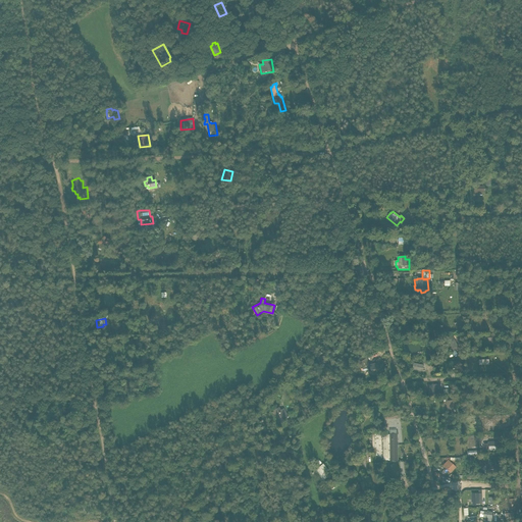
[(453,350),(454,352),(459,349),(455,340),(453,336),(447,340),(449,343),(452,350),(453,350)]
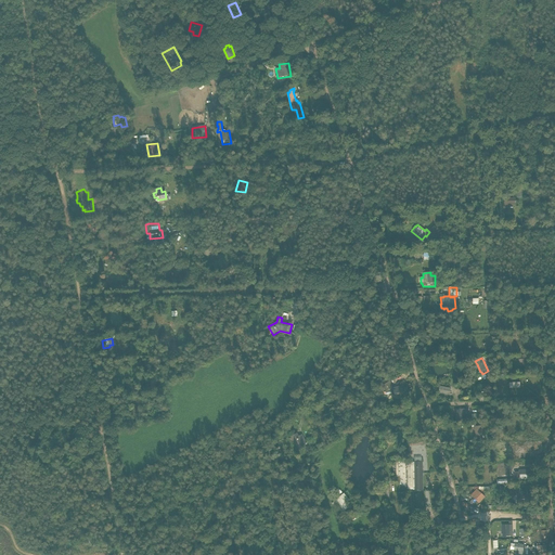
[(150,373),(156,371),(154,361),(150,362),(151,362),(147,363),(150,373)]
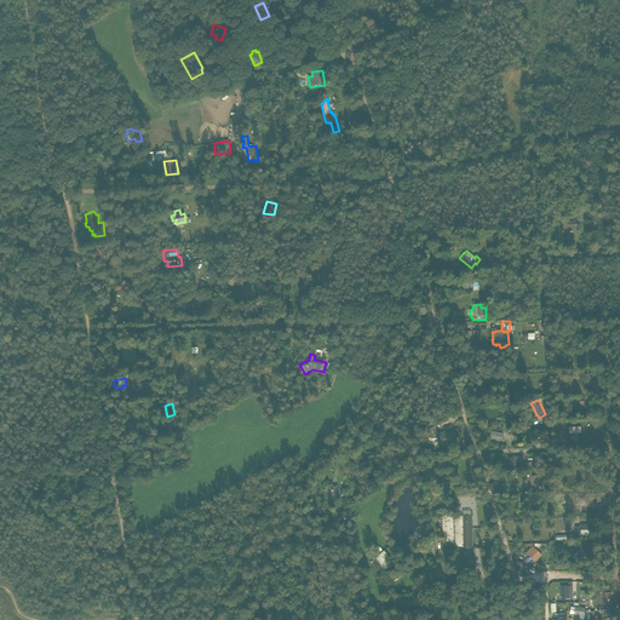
[(451,430),(438,434),(436,426),(428,431),(431,441),(438,440),(440,442),(453,438),(451,430)]
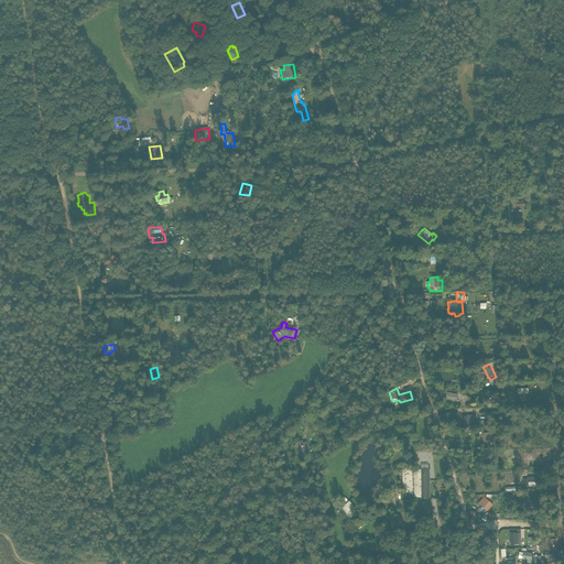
[(474,390),(466,394),(468,399),(477,394),(474,390)]
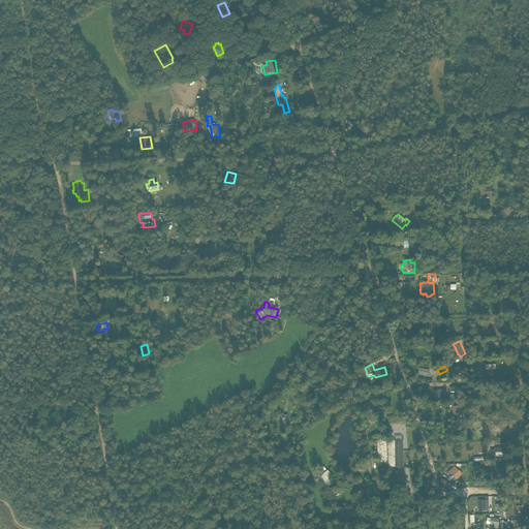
[(418,368),(417,375),(428,377),(430,370),(418,368)]
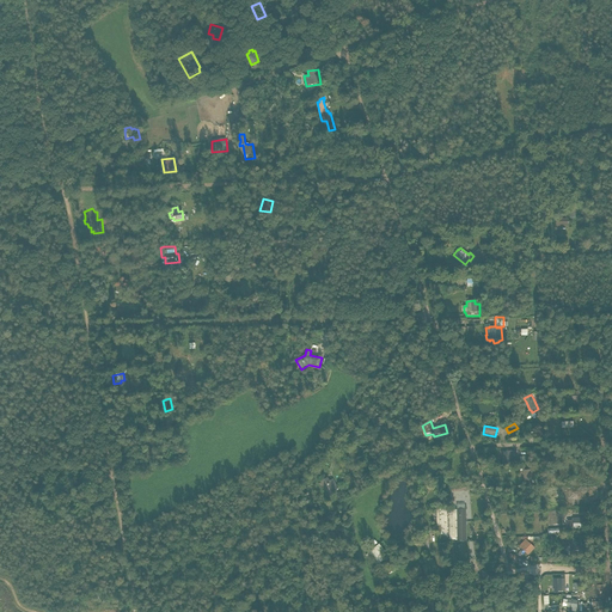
[(392,445),(405,438),(404,434),(390,440),(392,445)]
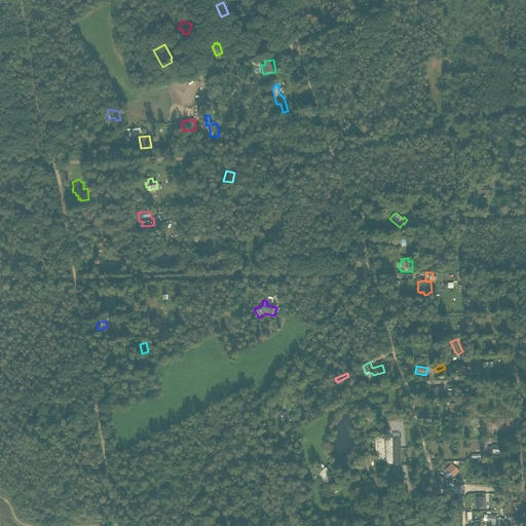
[(114,383),(116,388),(121,386),(123,387),(128,385),(129,387),(137,385),(136,379),(133,379),(132,375),(120,380),(114,383)]
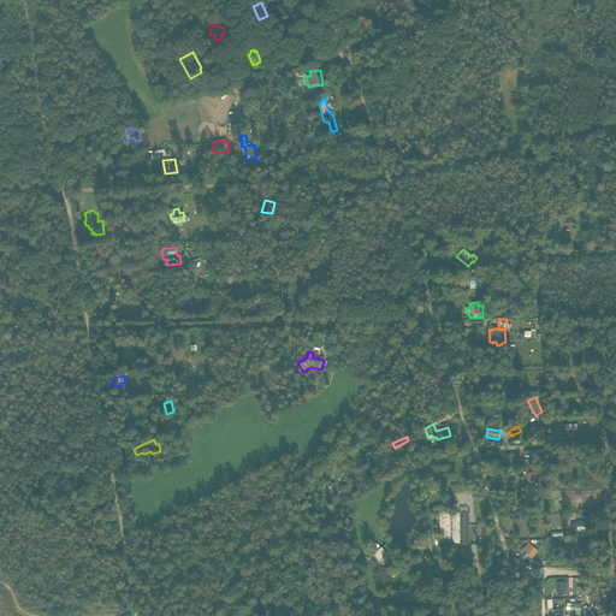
[(519,454),(505,455),(507,467),(514,467),(513,466),(516,465),(516,460),(517,460),(517,458),(519,458),(519,454)]
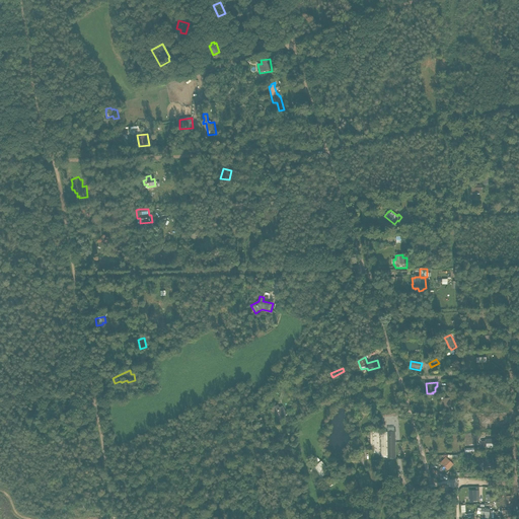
[(443,399),(445,409),(454,408),(453,397),(443,399)]
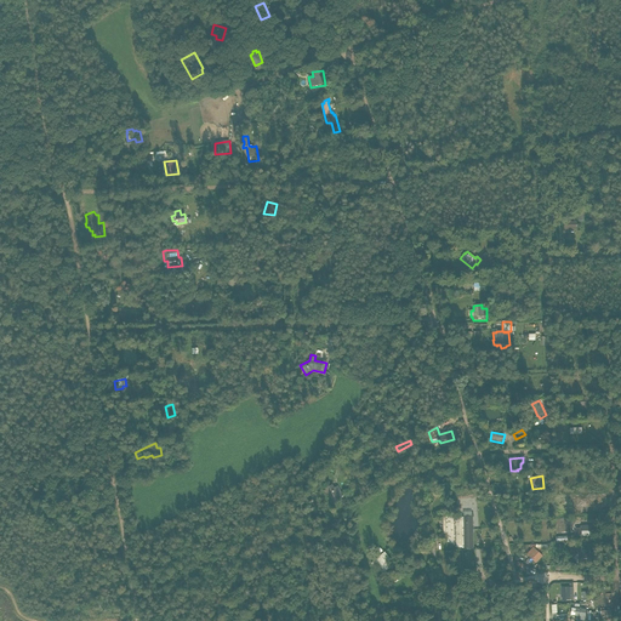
[(328,486),(325,488),(334,503),(343,496),(337,486),(335,488),(332,484),(328,488),(328,486)]
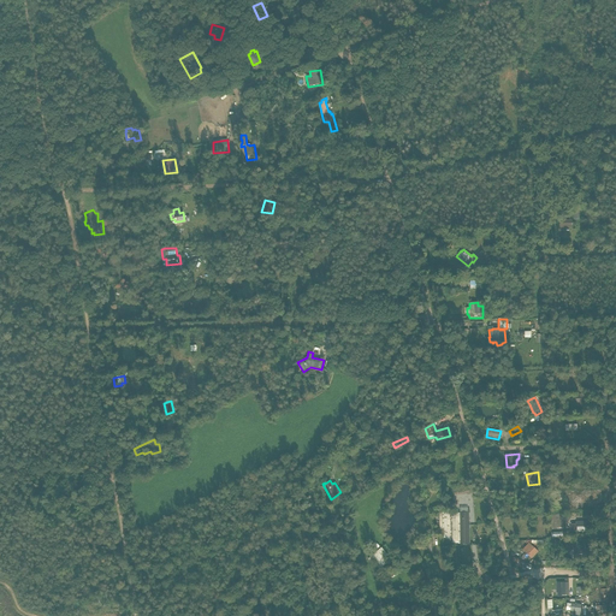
[(460,514),(439,514),(439,544),(469,544),(469,513),(468,513),(468,510),(460,510),(460,514)]
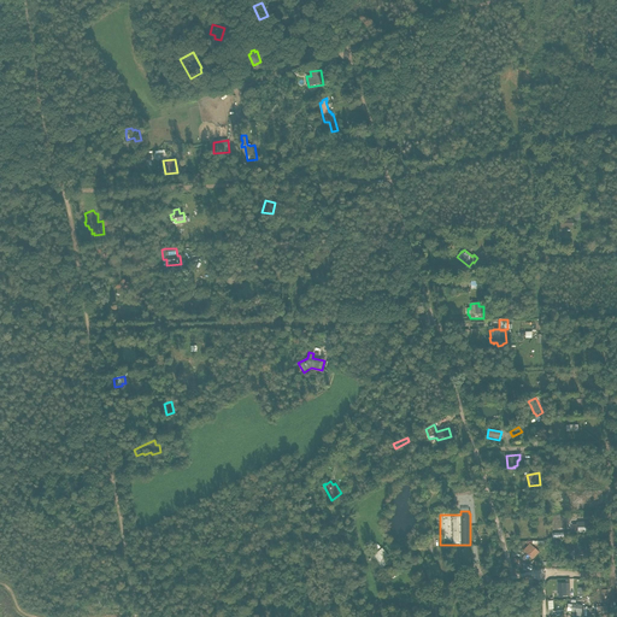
[(576,523),(576,526),(573,526),(573,532),(577,532),(577,533),(587,533),(587,523),(576,523)]
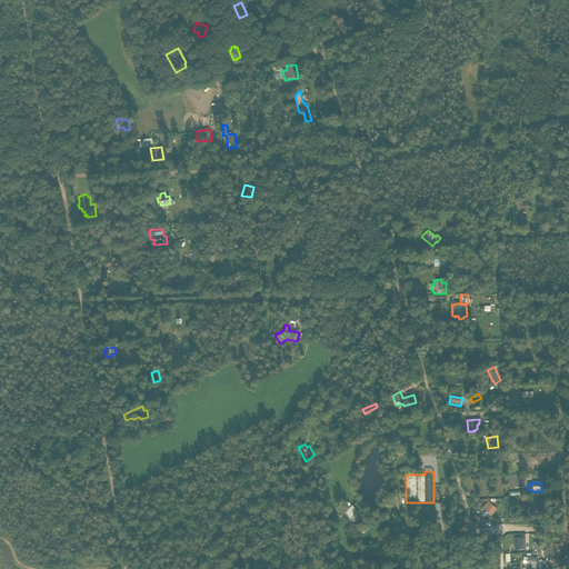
[(343,511),(351,506),(348,501),(340,508),(343,511)]
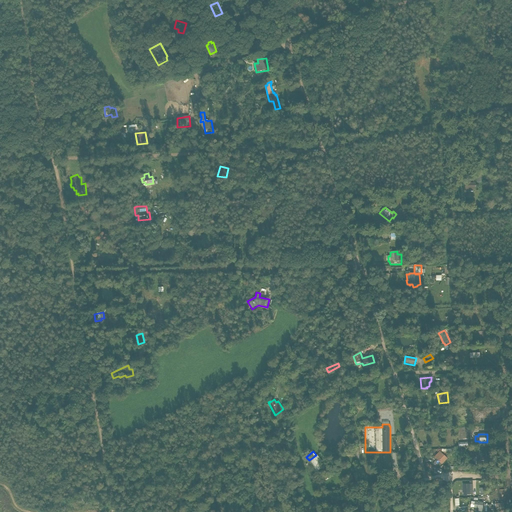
[(439,462),(440,463),(440,462),(442,464),(447,459),(440,452),(435,457),(439,462)]
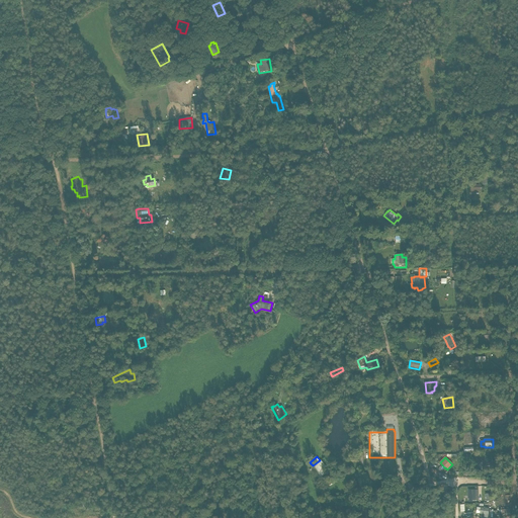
[(353,494),(365,491),(361,478),(357,480),(359,488),(352,490),(353,494)]
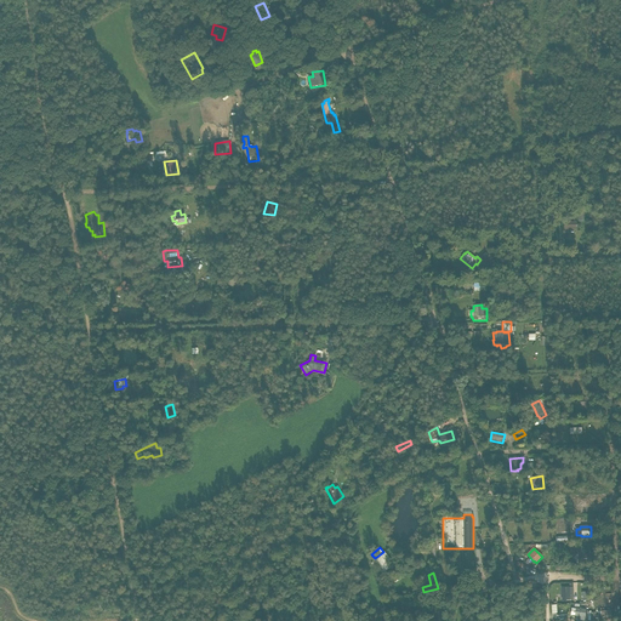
[(567,600),(574,600),(573,587),(562,587),(562,602),(567,602),(567,600)]
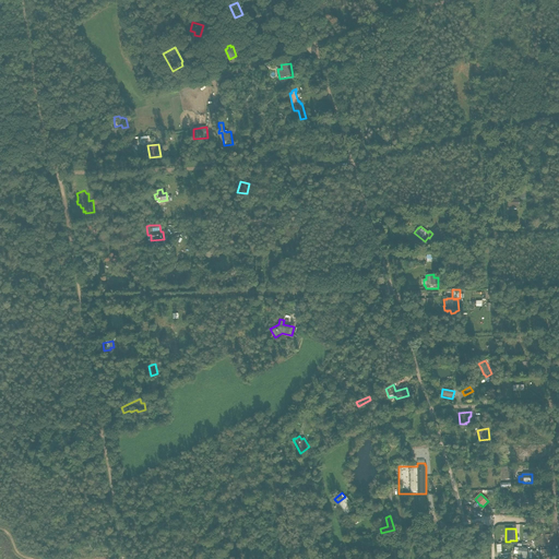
[(518,558),(521,558),(526,558),(527,549),(519,548),(514,547),(514,554),(516,555),(515,557),(518,557),(518,558)]
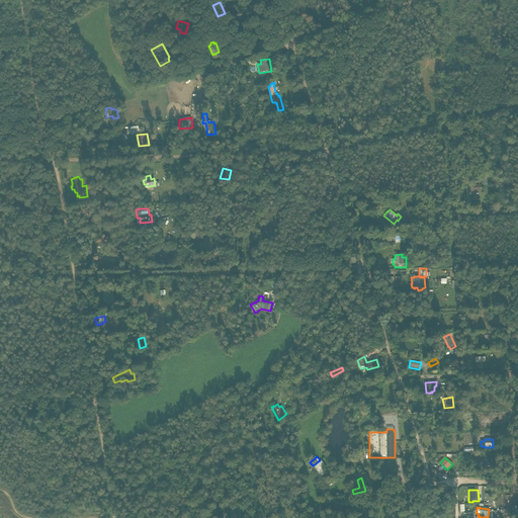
[(496,517),(510,517),(509,507),(500,508),(501,513),(497,513),(497,511),(493,511),(493,517),(497,517),(496,517)]
